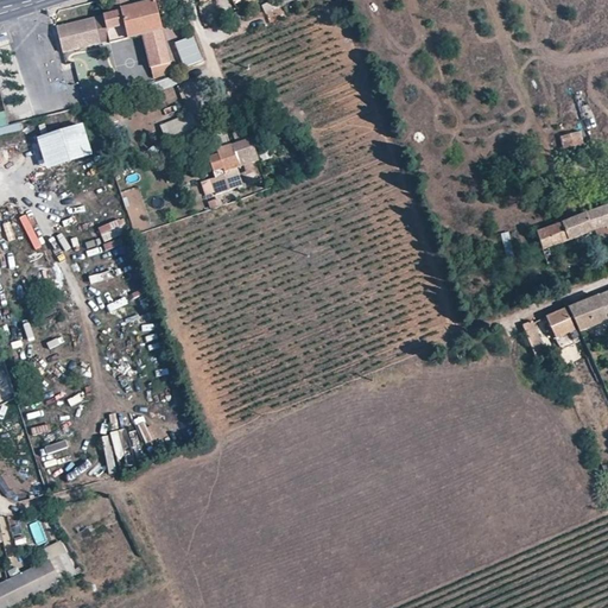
[(158,77),(171,73),(152,2),(144,5),(133,7),(131,0),(125,0),(111,5),(109,5),(102,6),(102,8),(103,14),(111,40),(112,45),(141,37),(149,67),(139,69),(141,82),(158,77)]
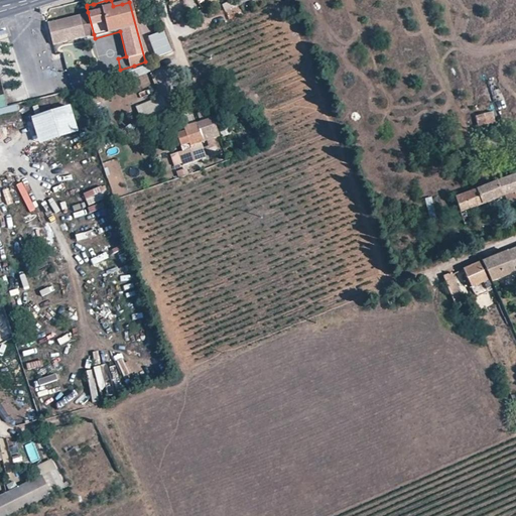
[(231,2),(223,6),(225,11),(234,8),(231,2)]
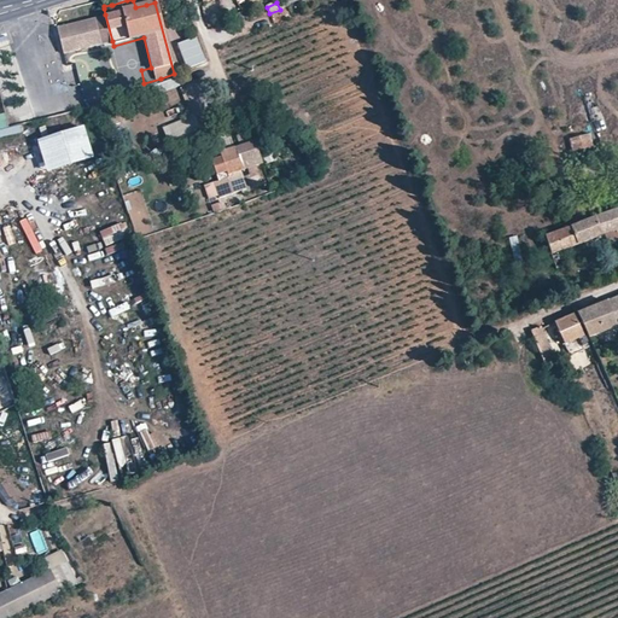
[(94,11),(103,42),(112,41),(105,15),(104,9),(94,11)]
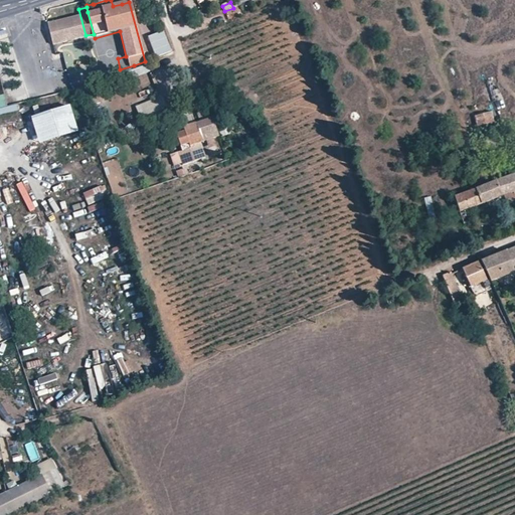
[(43,18),(47,17),(52,16),(51,11),(50,8),(42,9),(43,18)]
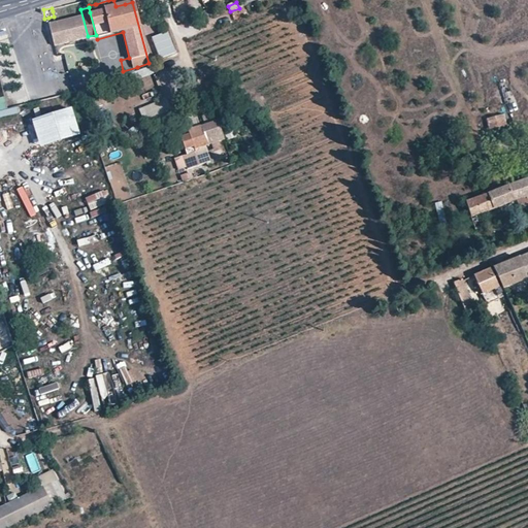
[(80,9),(54,17),(56,23),(62,43),(88,36),(80,9)]
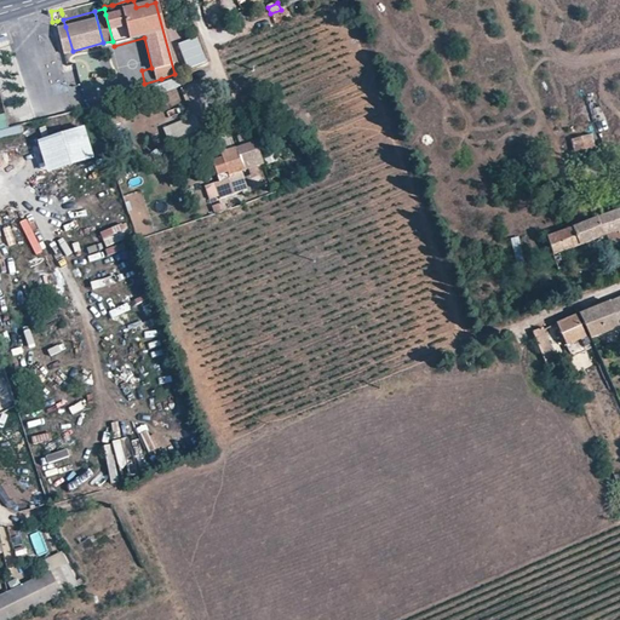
[(73,51),(65,27),(59,28),(65,53),(73,51)]
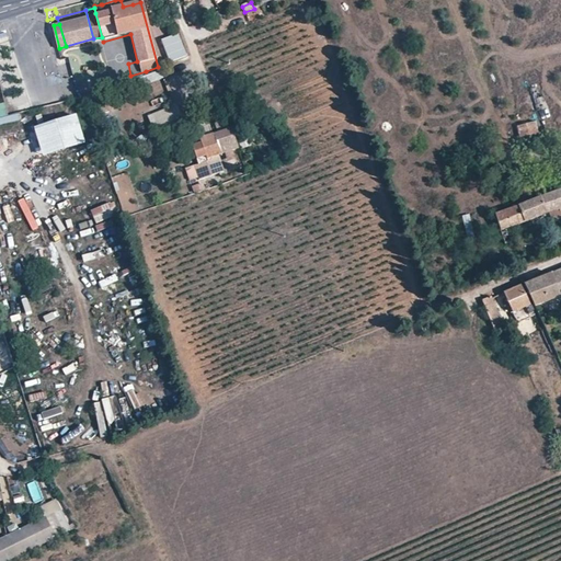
[(187,55),(179,33),(162,39),(171,61),(187,55)]
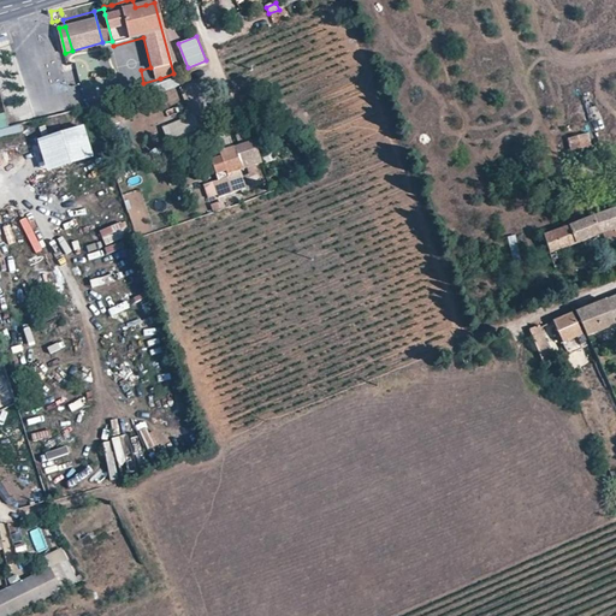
[(161,93),(178,84),(175,76),(158,84),(161,93)]
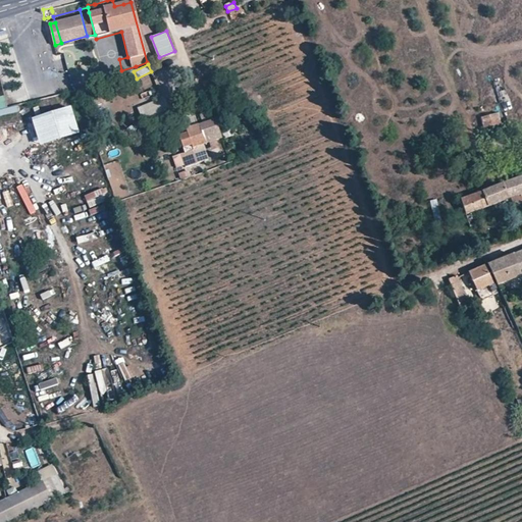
[(139,107),(150,133),(175,122),(164,97),(139,107)]
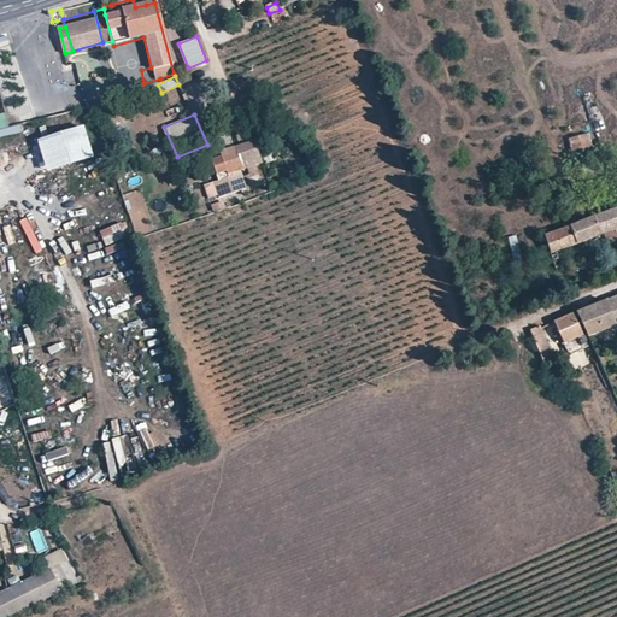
[(83,128),(37,141),(46,170),(92,157),(83,128)]
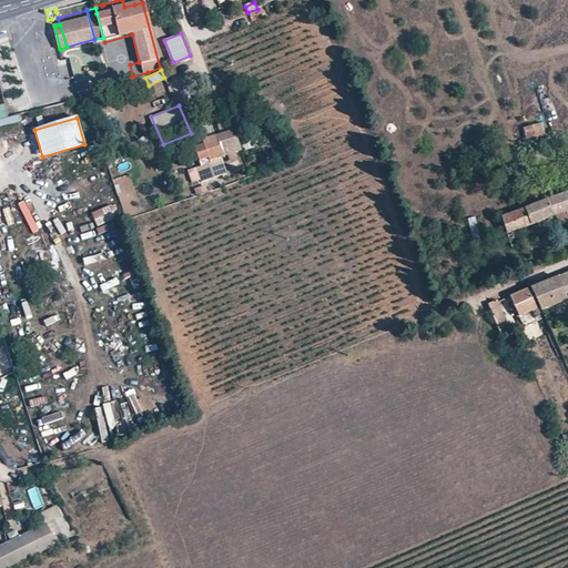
[(526,139),(545,135),(543,123),(524,127),(526,139)]
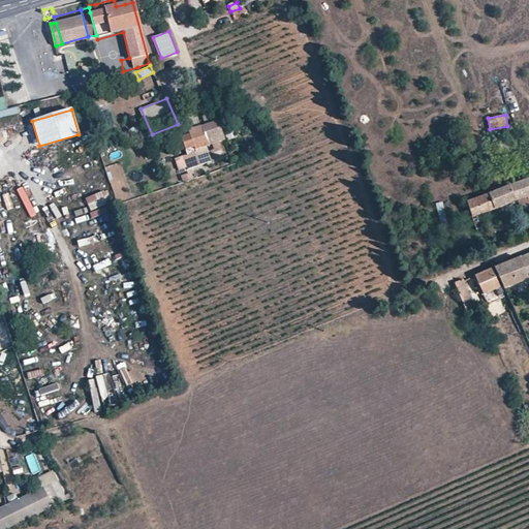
[(223,141),(220,131),(231,128),(228,118),(201,126),(208,147),(223,141)]
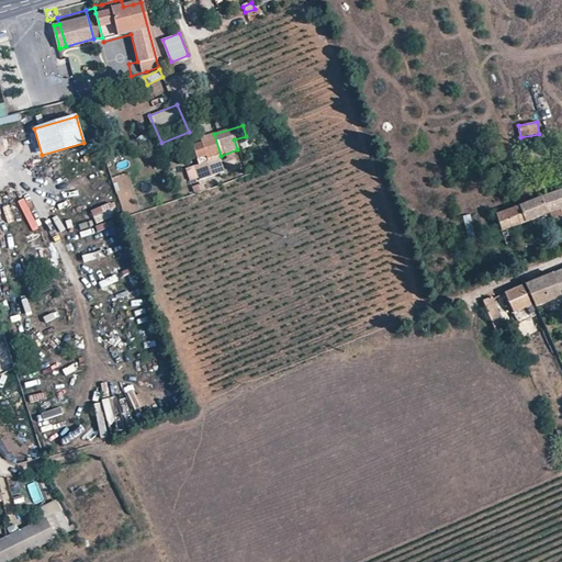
[(223,161),(221,156),(214,134),(200,139),(201,142),(209,166),(222,161),(223,161)]
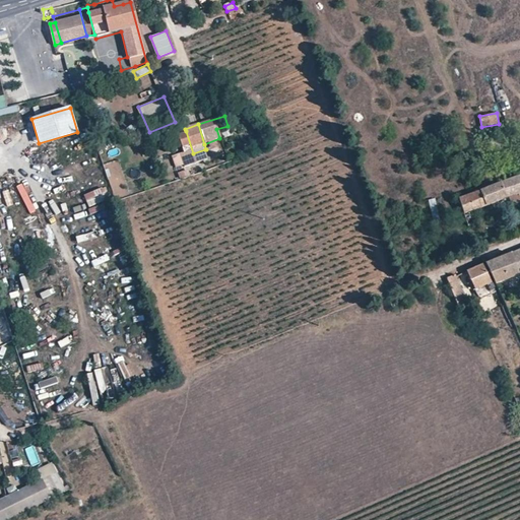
[(184,151),(181,152),(185,165),(208,157),(205,149),(193,153),(186,131),(178,134),(184,151)]
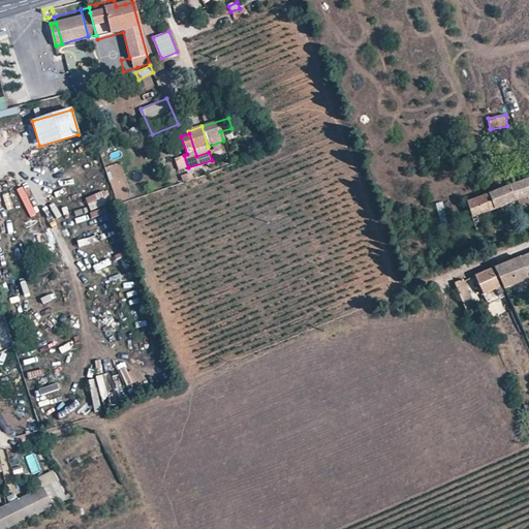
[(126,146),(128,153),(149,147),(146,139),(126,146)]
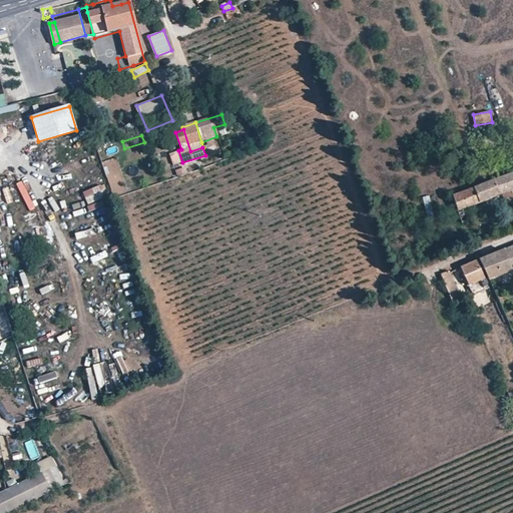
[(108,144),(110,151),(118,148),(116,141),(108,144)]
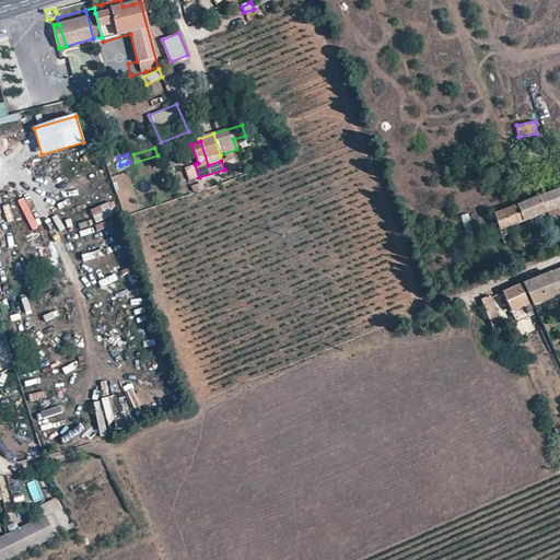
[(199,177),(195,164),(185,167),(189,181),(199,177)]
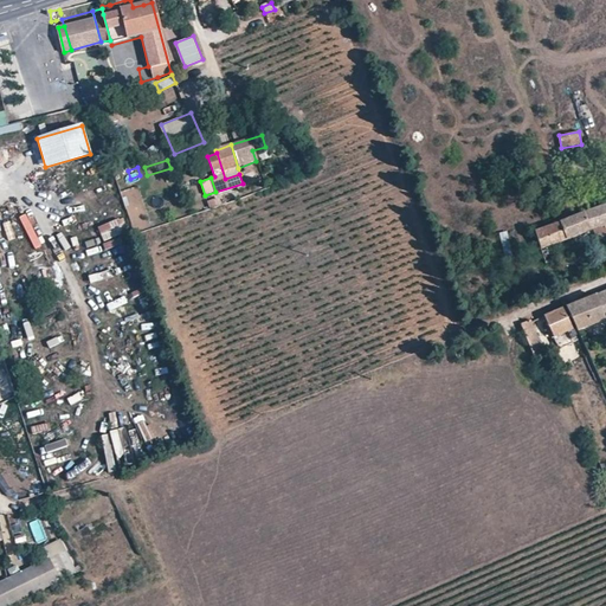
[(605,205),(520,237),(524,255),(541,247),(546,263),(556,259),(552,244),(594,230),(597,239),(605,234),(605,205)]
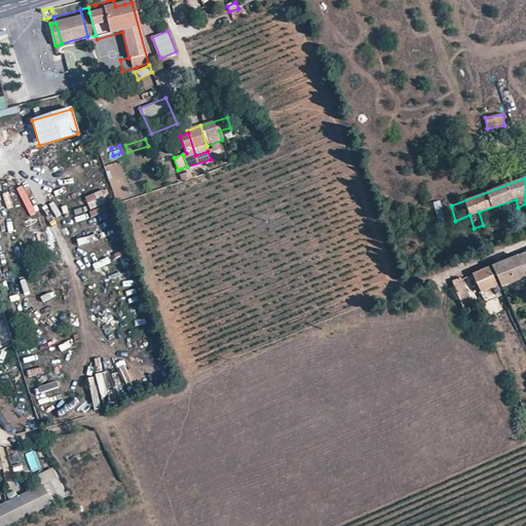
[(99,191),(85,196),(90,208),(104,202),(99,191)]
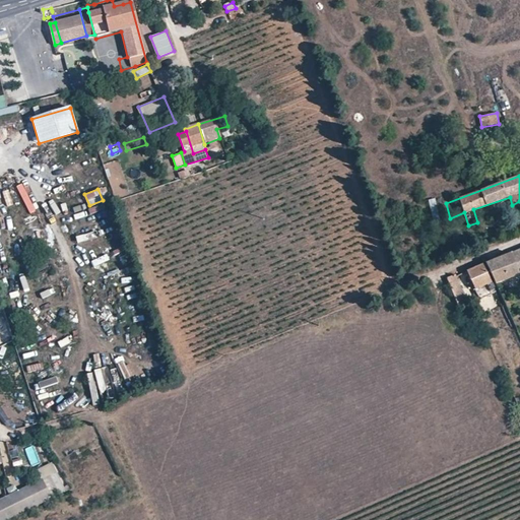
[(519,250),(488,263),(497,284),(519,274),(519,250)]
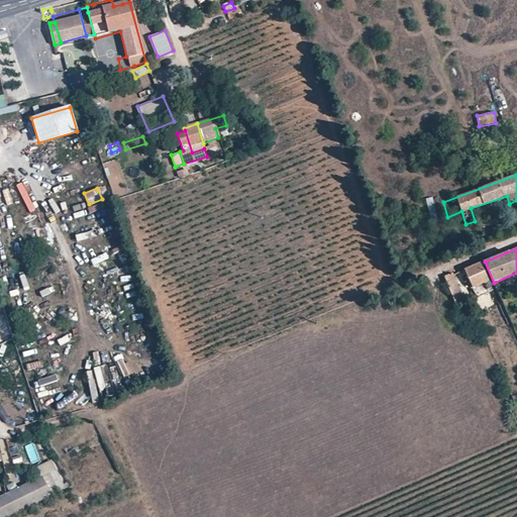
[(493,291),(481,263),(464,270),(476,294),(478,295),(484,295),(493,291)]
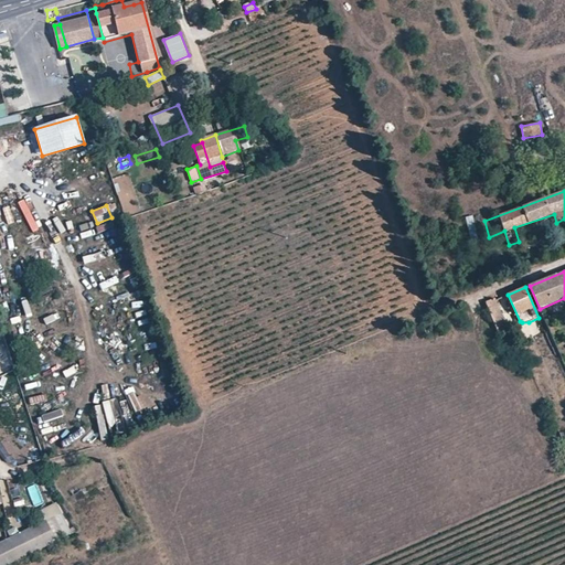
[(483,304),(498,334),(508,329),(494,299),(483,304)]
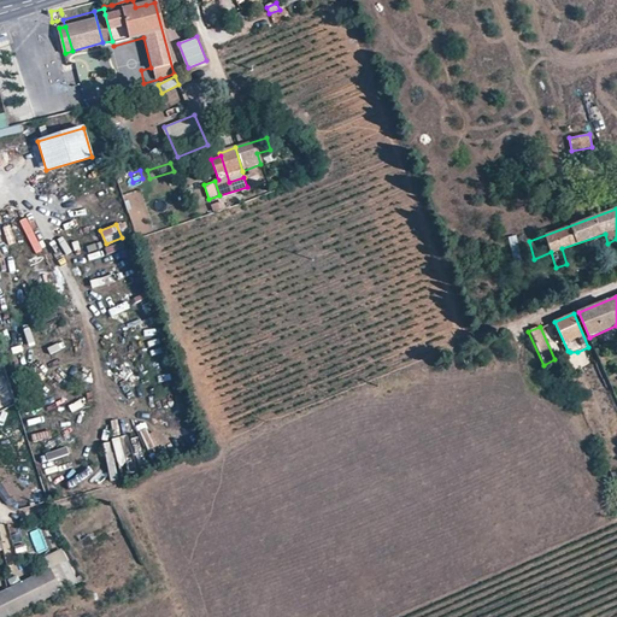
[(447,363),(452,374),(470,365),(465,356),(447,363)]
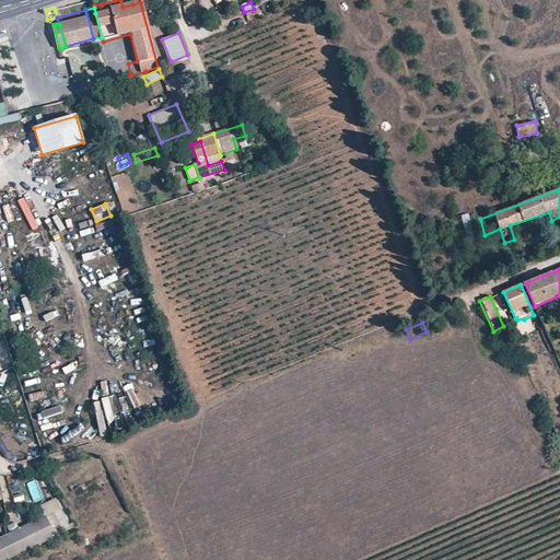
[(11,501),(7,475),(0,475),(0,480),(3,502),(11,501)]
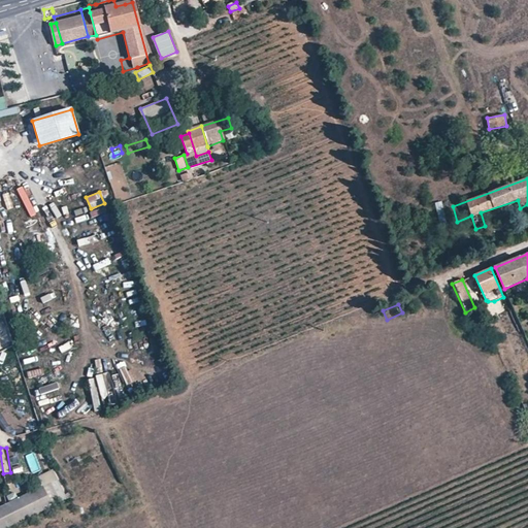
[(0,506),(0,527),(6,527),(53,506),(42,486),(0,506)]
